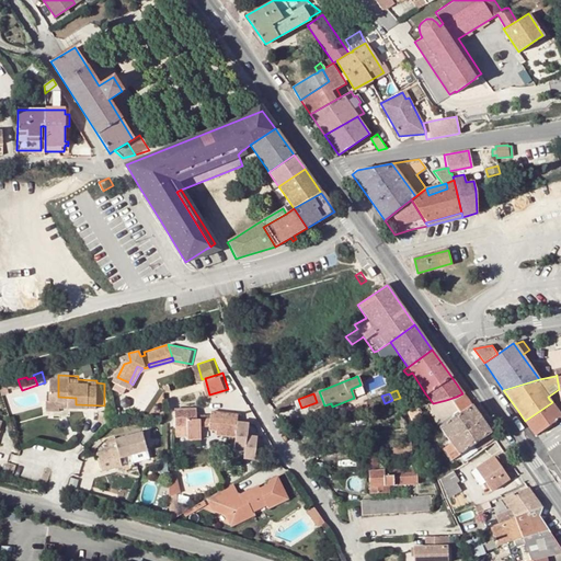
[(415,399),(421,407),(433,403),(425,393),(415,399)]
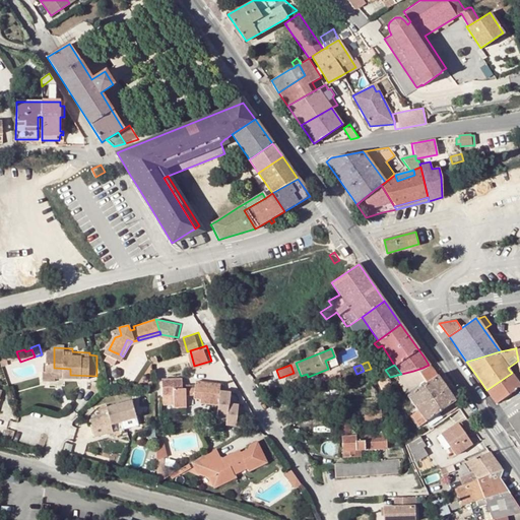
[(390,377),(386,378),(390,386),(399,383),(417,411),(410,415),(417,427),(418,428),(425,423),(454,401),(451,396),(429,365),(423,368),(413,371),(401,374),(390,377)]
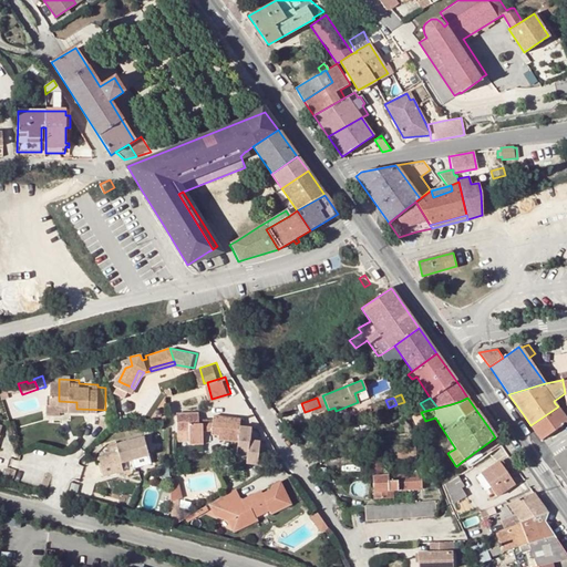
[(385,400),(378,403),(381,410),(389,408),(385,400)]
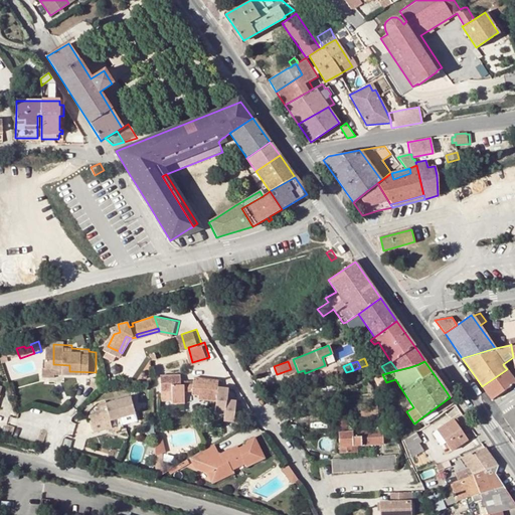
[(336,369),(339,380),(353,379),(352,372),(345,374),(345,372),(346,372),(343,366),(336,369)]
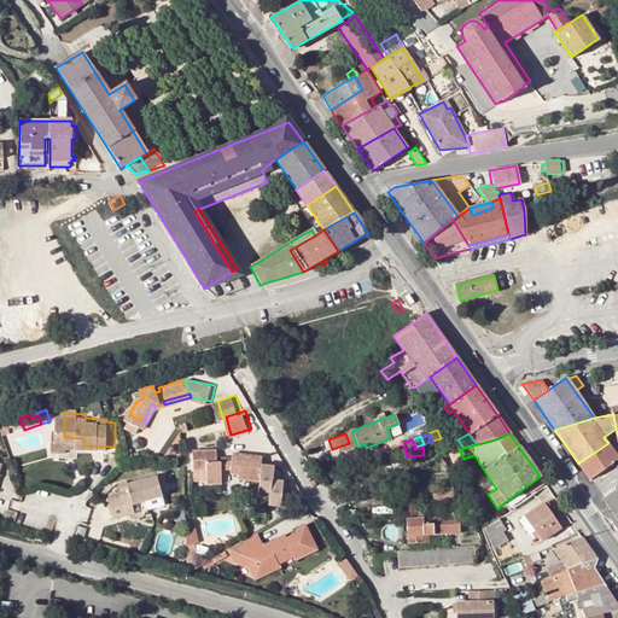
[(458,439),(450,441),(455,452),(459,449),(464,448),(458,439)]
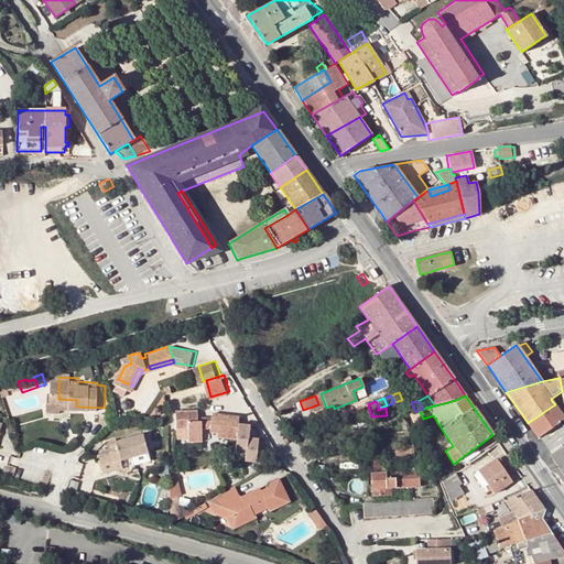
[(411,402),(403,403),(409,414),(415,412),(411,402)]
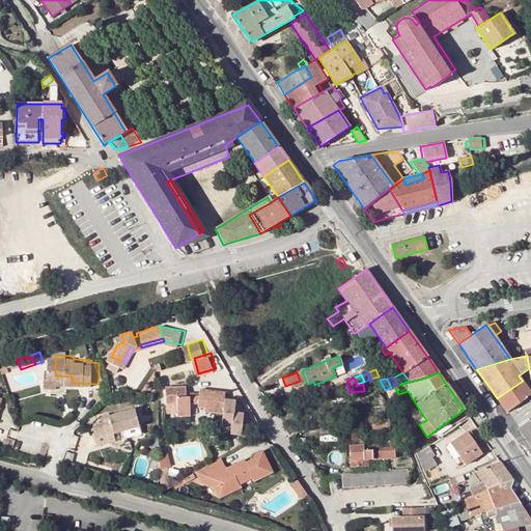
[(530,394),(530,393),(523,381),(497,398),(506,412),(530,394)]
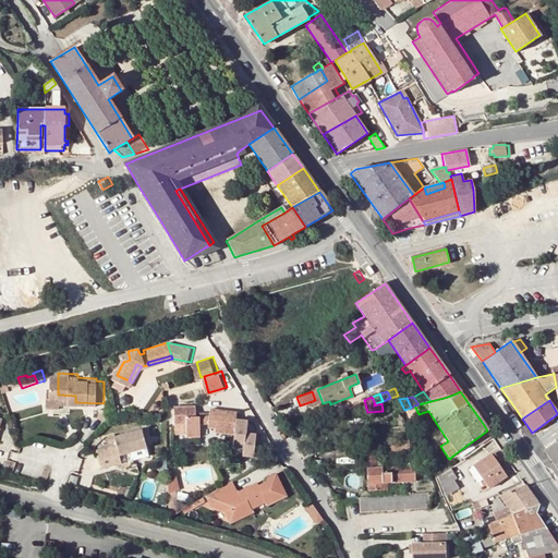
[(199,413),(199,407),(199,403),(178,403),(178,422),(190,421),(190,428),(191,433),(203,433),(203,421),(211,421),(211,424),(218,424),(218,428),(237,432),(240,410),(214,407),(214,413),(199,413)]
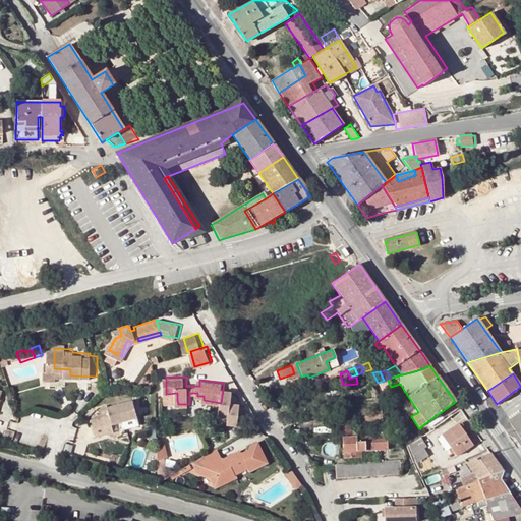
[(10,395),(0,392),(0,419),(3,420),(10,395)]
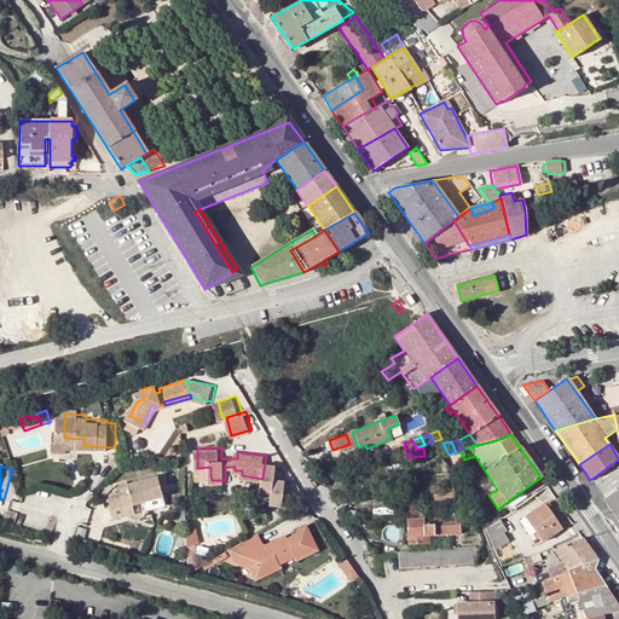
[(360,466),(343,468),(345,476),(362,474),(360,466)]
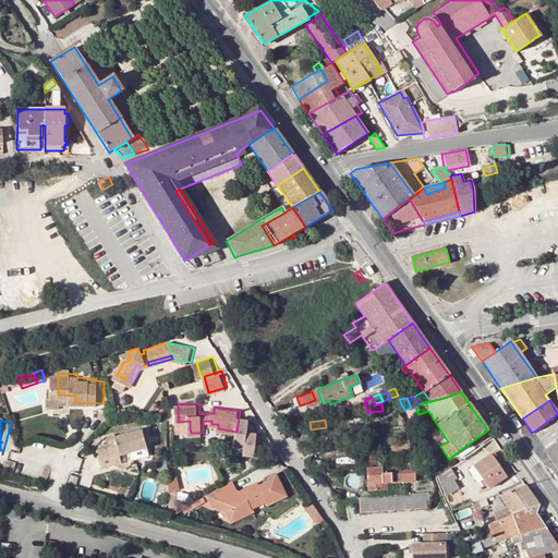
[(129,444),(110,450),(117,468),(131,462),(128,455),(133,453),(159,444),(152,426),(125,435),(129,444)]
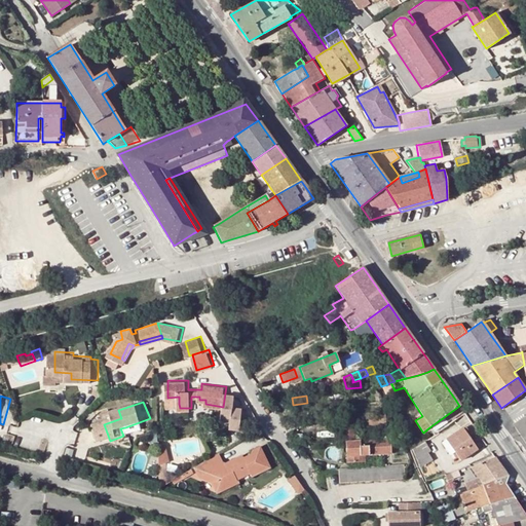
[(431,429),(435,436),(457,420),(465,414),(459,406),(429,427),(431,429)]
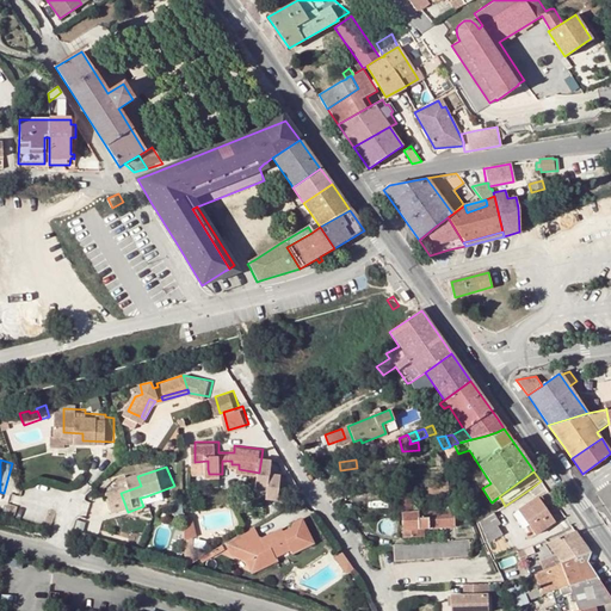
[(448,477),(427,480),(429,495),(449,494),(448,477)]
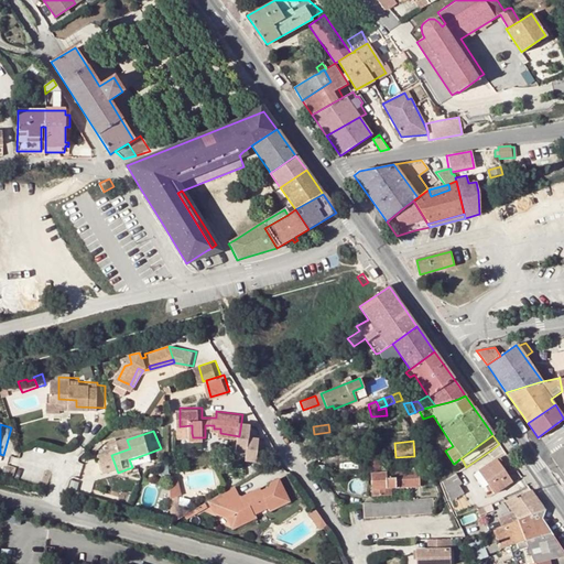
[(563,445),(550,454),(553,459),(563,451),(563,445)]
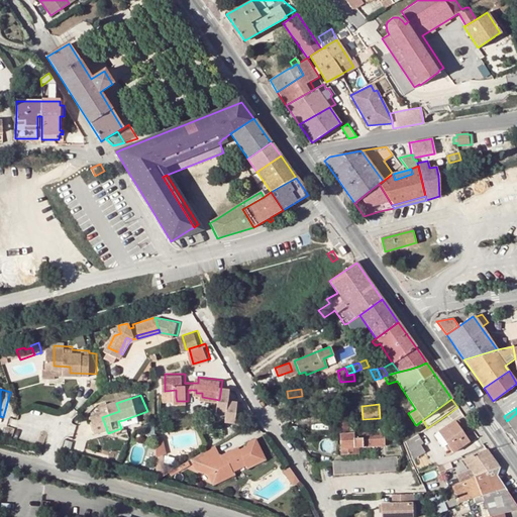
[(460,429),(469,424),(464,417),(458,409),(450,414),(455,421),(460,429)]
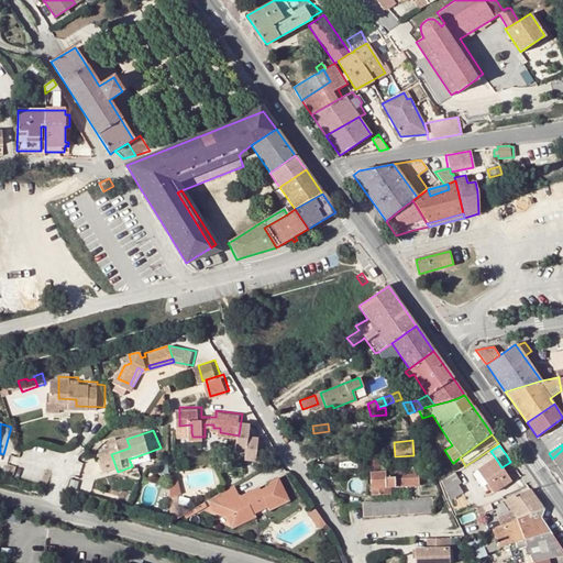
[(562,450),(552,459),(562,474),(562,450)]
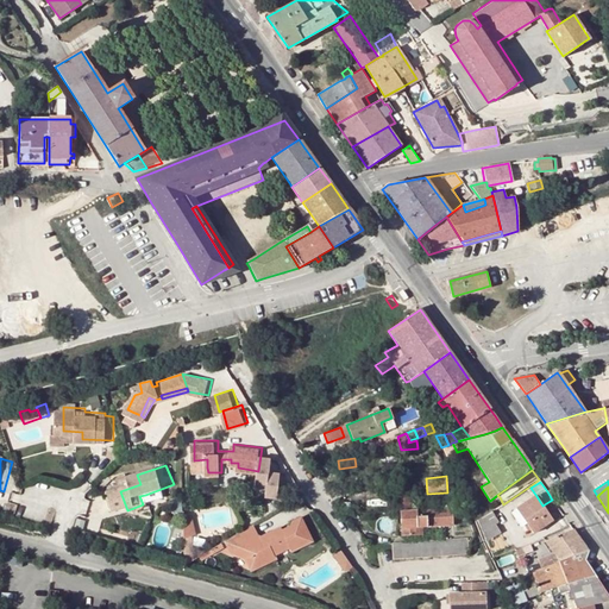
[(516,509),(528,526),(532,531),(533,533),(552,520),(542,506),(537,496),(516,509)]
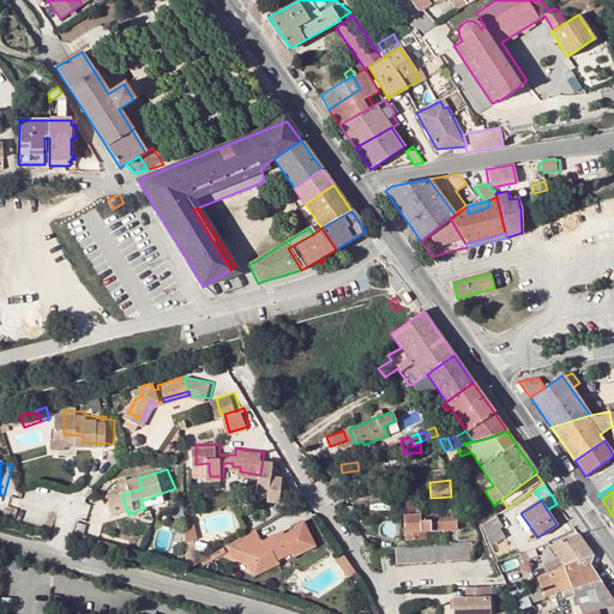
[(456,512),(404,515),(405,540),(422,540),(422,531),(427,531),(456,530),(456,512)]
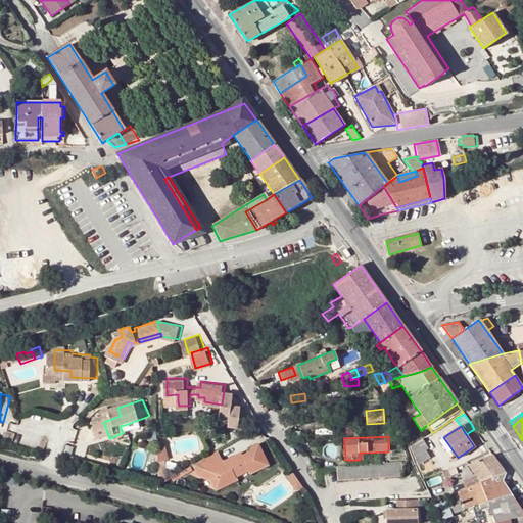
[(454,452),(443,437),(439,440),(444,447),(445,446),(449,454),(454,452)]
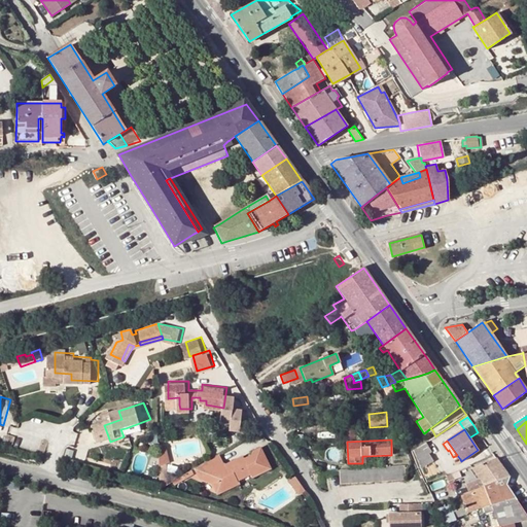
[(218,461),(202,473),(209,483),(223,487),(230,496),(246,484),(244,481),(258,469),(260,472),(277,460),(264,443),(257,447),(256,450),(255,453),(250,457),(245,460),(243,458),(232,466),(224,456),(218,461)]
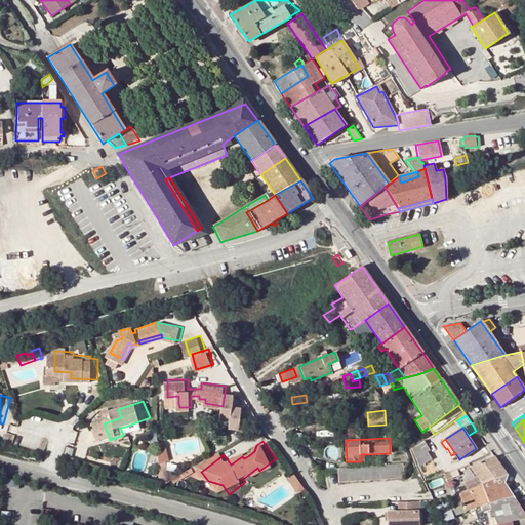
[(422,442),(412,448),(419,466),(432,459),(427,452),(429,451),(422,442)]
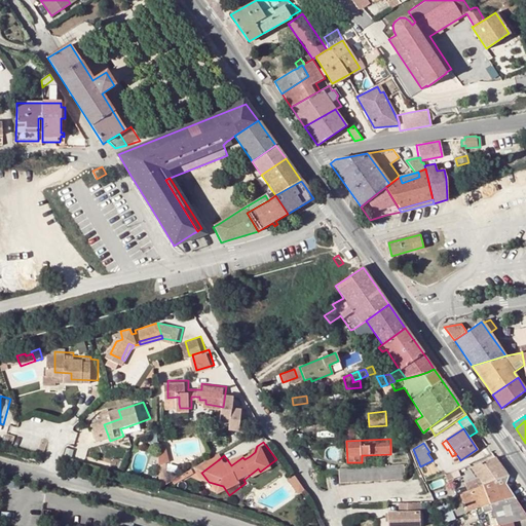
[(166,445),(157,447),(159,463),(168,461),(166,445)]
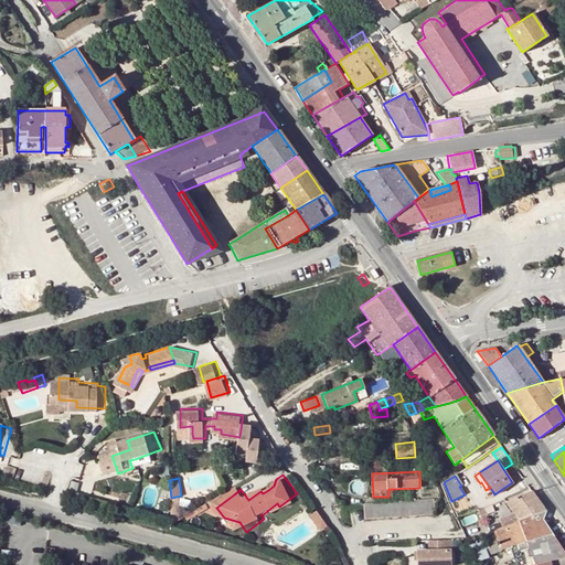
[(499,520),(503,529),(540,514),(545,512),(547,511),(533,492),(507,502),(514,514),(499,520)]
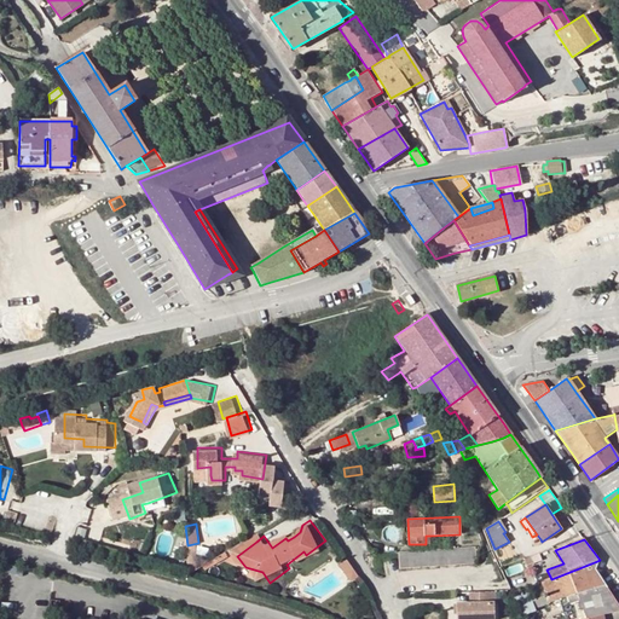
[(475,547),(398,551),(399,568),(445,565),(476,563),(475,547)]
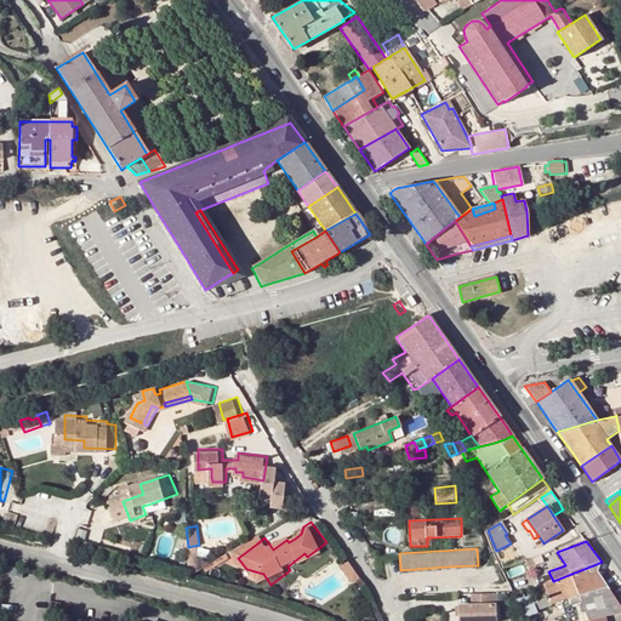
[(349,560),(341,565),(352,582),(359,579),(349,560)]
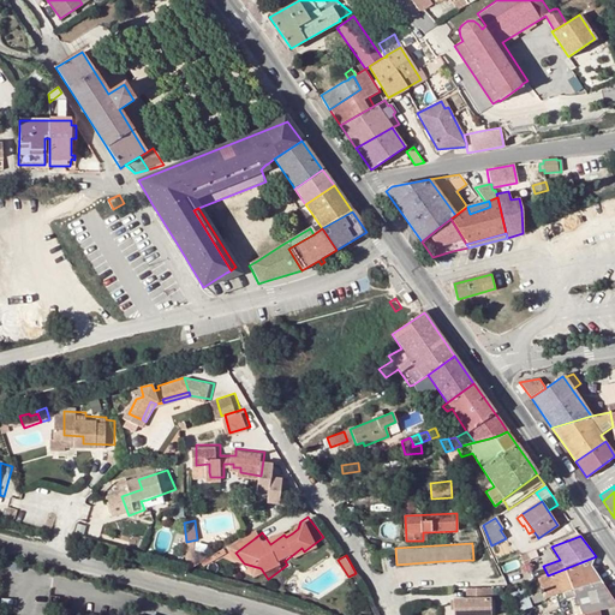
[(222,563),(225,568),(236,561),(232,556),(222,563)]
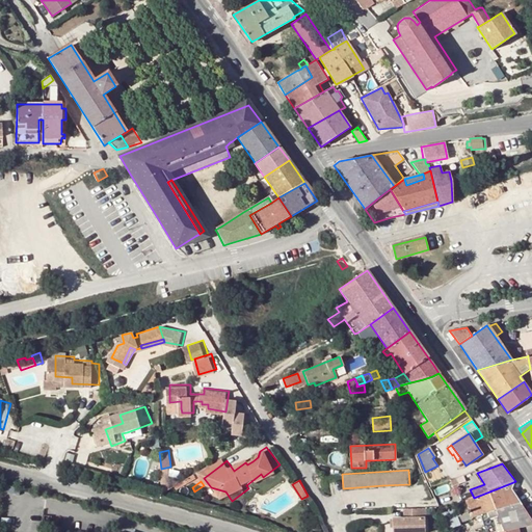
[(480,515),(484,527),(526,512),(520,502),(508,484),(474,498),(466,501),(470,511),(457,515),(459,522),(480,515)]
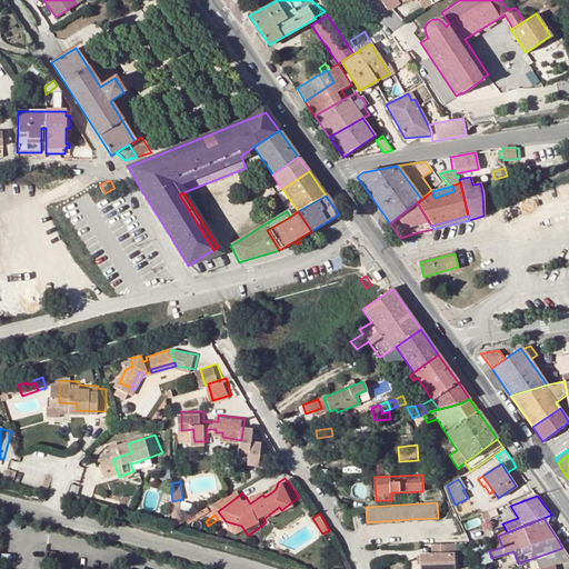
[(206,521),(197,528),(200,532),(208,526),(206,521)]
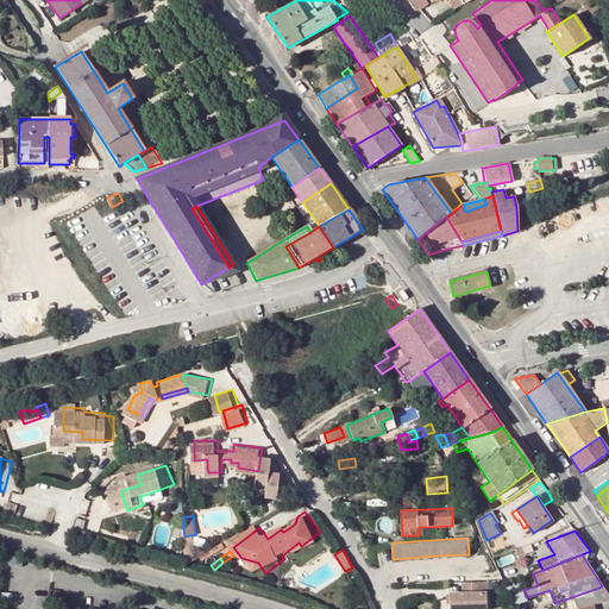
[(452,592),(452,608),(468,608),(478,608),(489,608),(489,581),(472,581),(470,581),(464,582),(464,592),(452,592)]
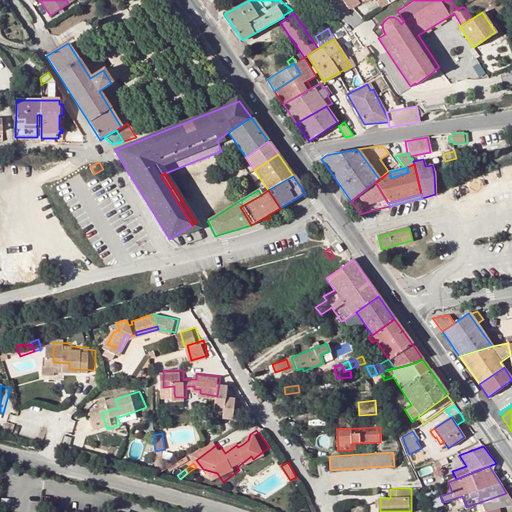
[(511,501),(506,493),(466,507),(467,511),(483,511),(498,508),(511,504),(511,501)]
